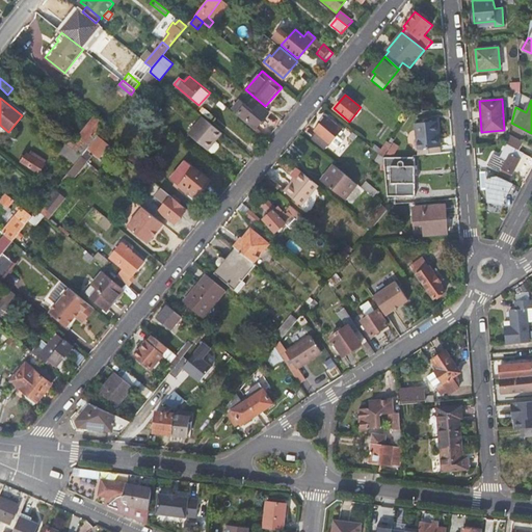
[(254,101),(240,117),(255,130),(269,112),(259,104),(258,105),(254,101)]
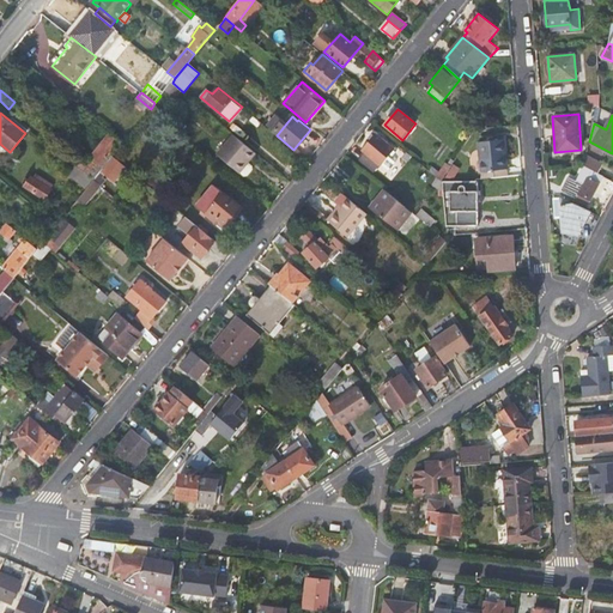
[(109,133),(89,157),(99,167),(120,141),(109,133)]
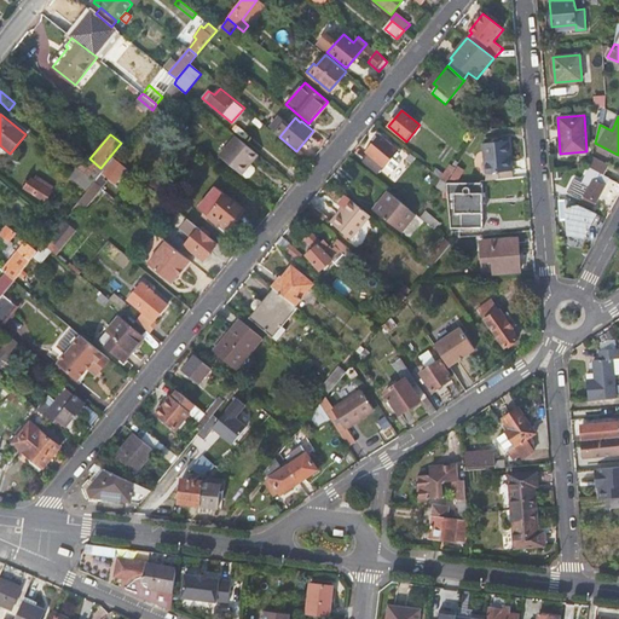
[(398,151),(380,136),(366,151),(370,155),(364,162),(377,173),(385,166),(385,167),(398,151)]
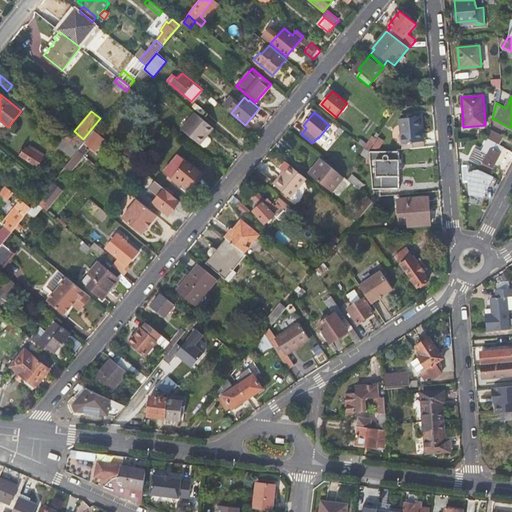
[(212,139),(208,136),(214,128),(195,113),(182,130),(200,145),(201,145),(205,148),(207,148),(212,142),(212,139)]
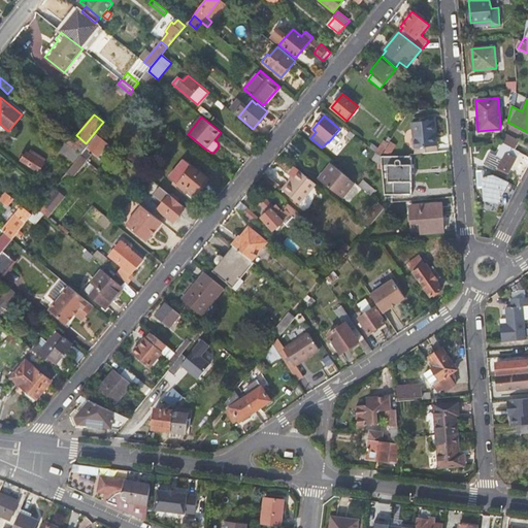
[(411,123),(415,153),(437,151),(434,121),(411,123)]
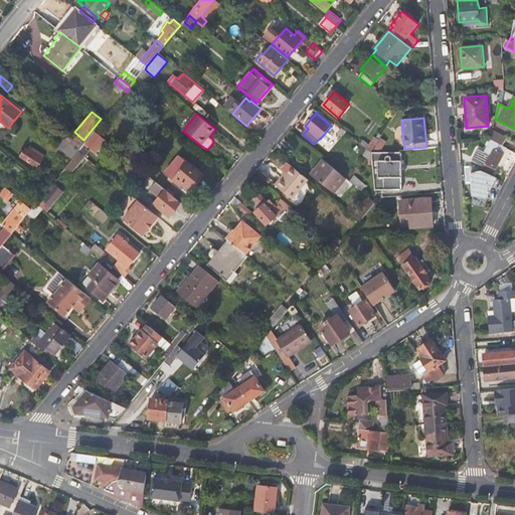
[(343,136),(346,132),(342,128),(338,132),(343,136)]
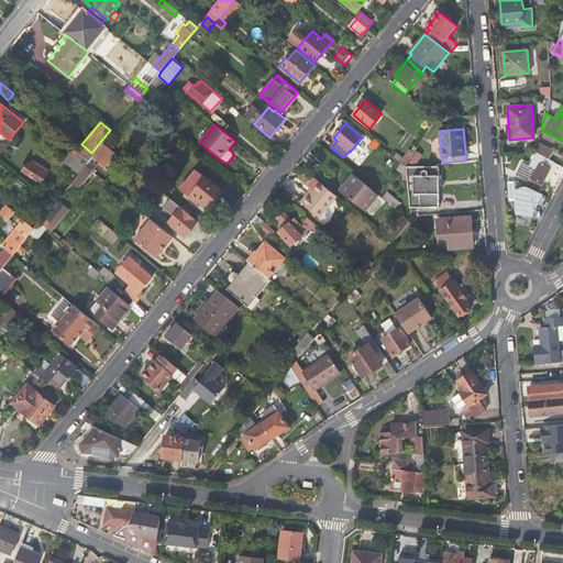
[(554,151),(539,142),(537,152),(538,153),(550,159),(554,151)]
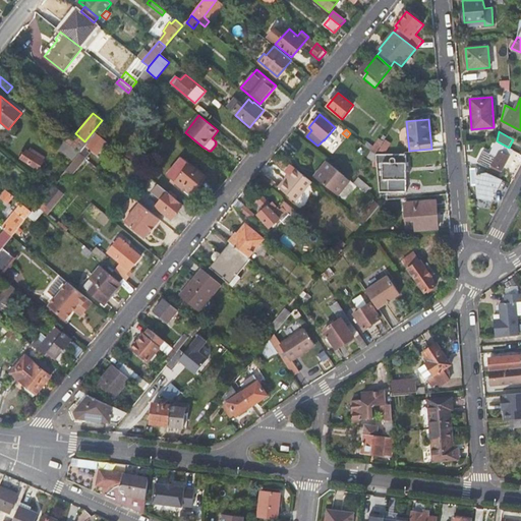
[(71,133),(65,140),(73,148),(79,140),(71,133)]
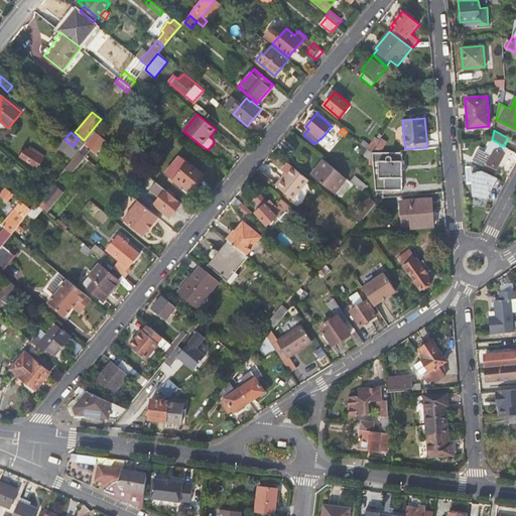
[(95,132),(85,144),(96,153),(106,140),(95,132)]
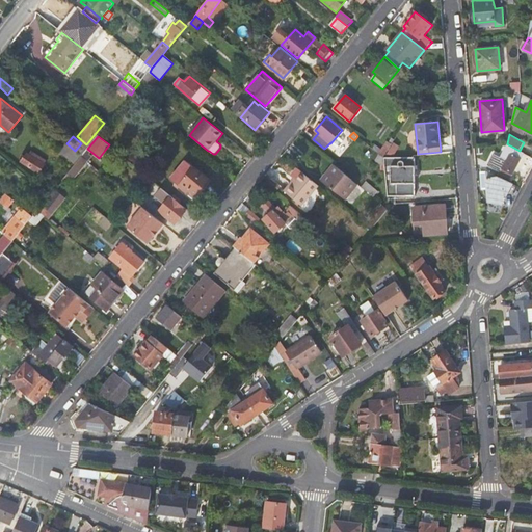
[(375,144),(373,148),(379,153),(384,157),(395,140),(391,138),(389,142),(387,141),(381,150),(375,144)]
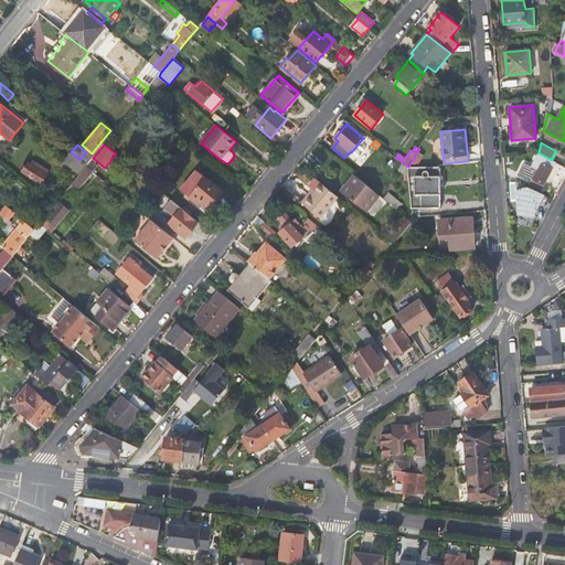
[(62,160),(80,174),(87,166),(86,166),(80,160),(71,152),(70,151),(62,160)]
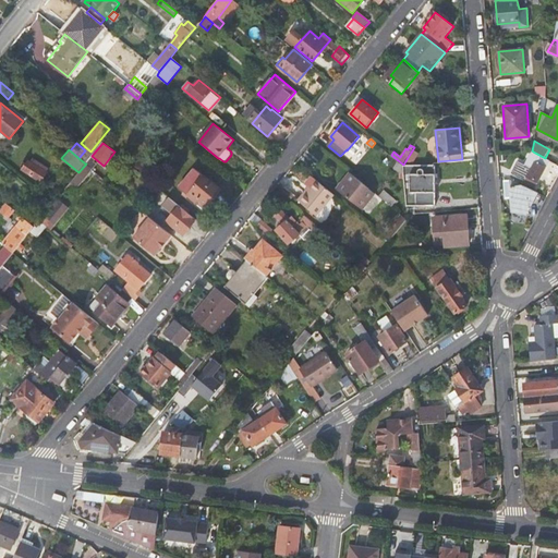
[(535,186),(549,160),(545,158),(533,152),(525,165),(519,160),(512,172),(525,180),(524,181),(535,186)]
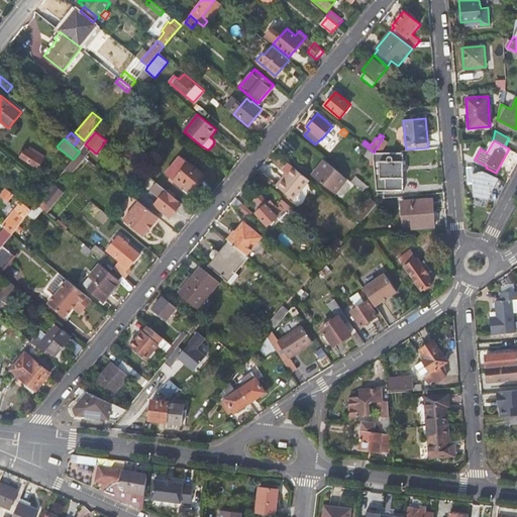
[(26,148),(20,157),(38,169),(43,161),(26,148)]
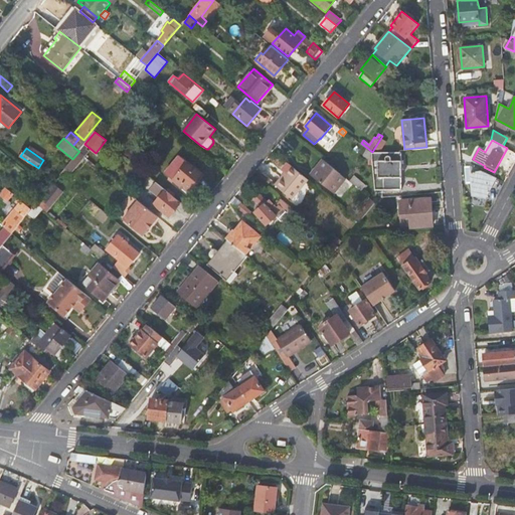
[(370,164),(373,163),(372,152),(367,148),(364,154),(369,158),(370,164)]
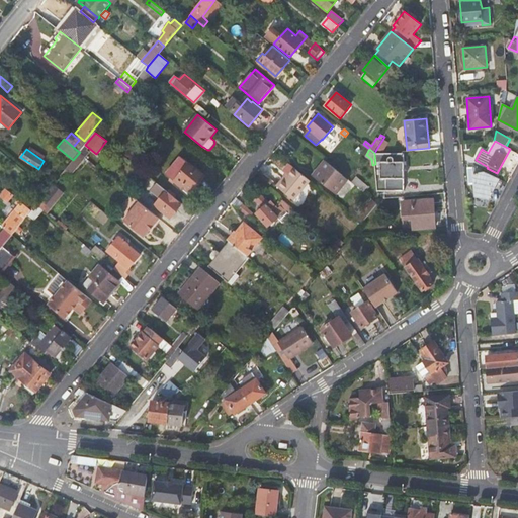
[(84,156),(80,152),(73,160),(60,176),(65,180),(84,156)]
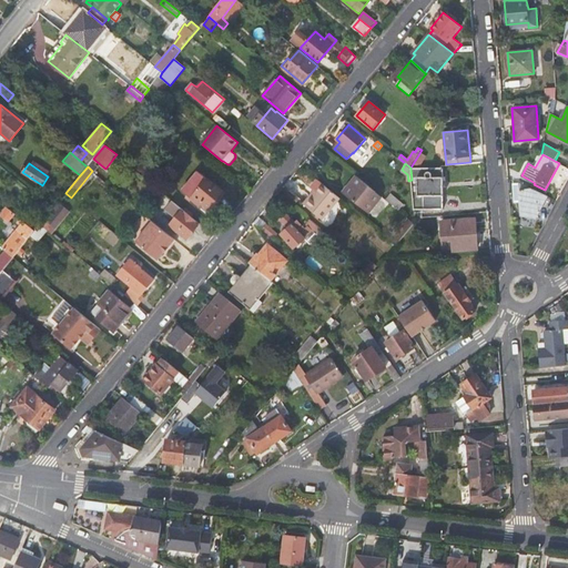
[(444,168),(411,168),(412,180),(415,210),(444,210),(444,168)]
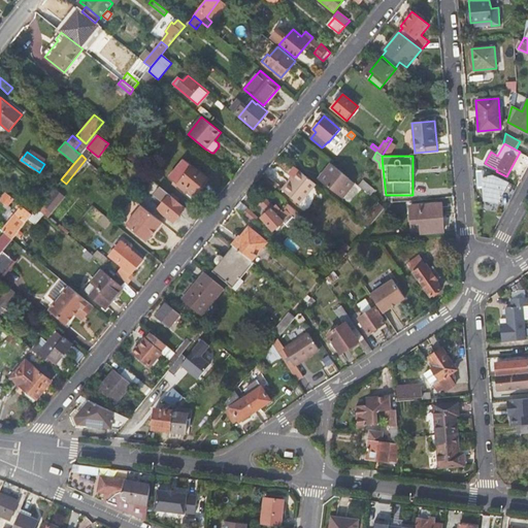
[(184,160),(169,177),(186,191),(188,189),(196,196),(209,180),(184,160)]
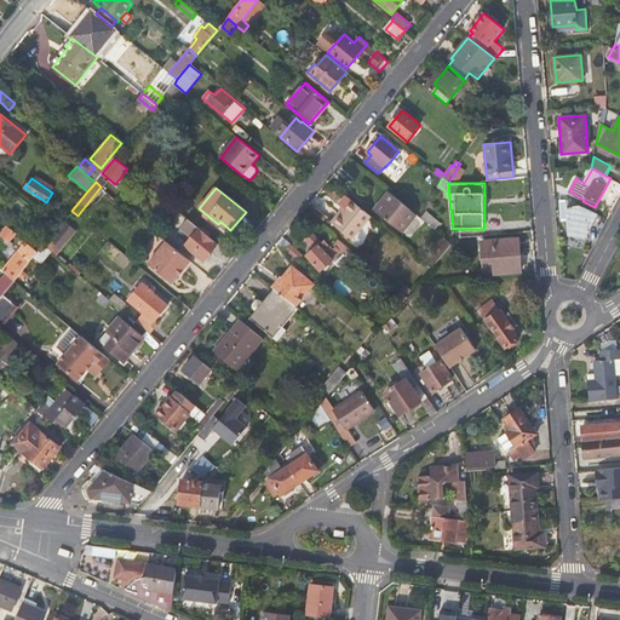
[(402,233),(417,214),(389,191),(374,208),(402,233)]
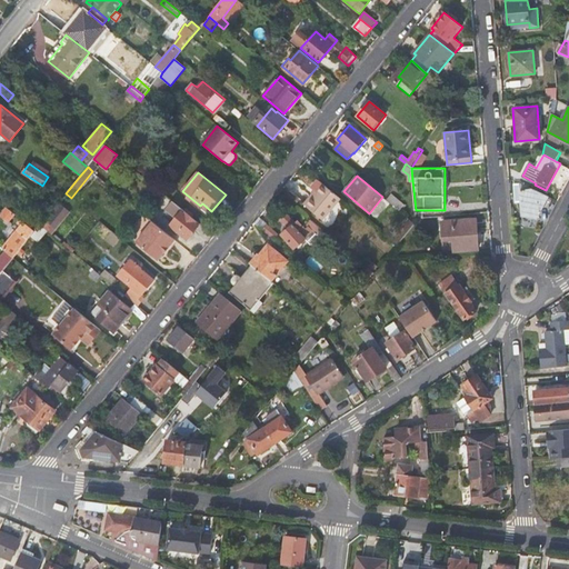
[(537,218),(549,196),(519,183),(521,201),(522,215),(537,218)]
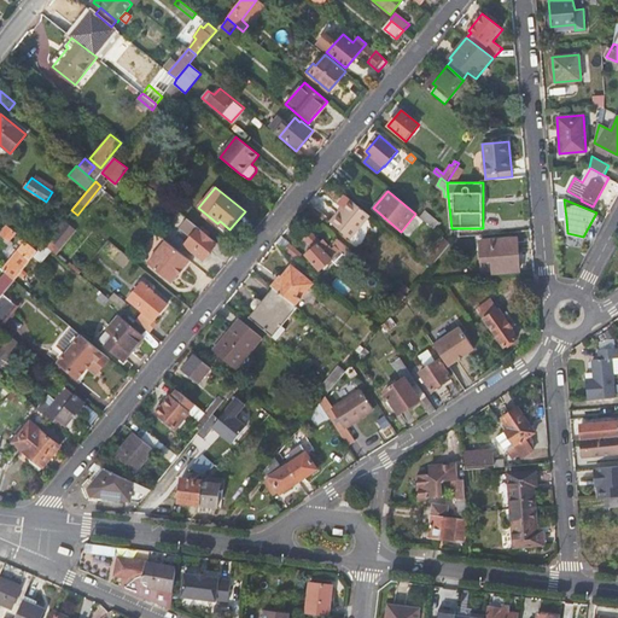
[(349,237),(369,214),(353,200),(345,210),(342,214),(339,213),(331,222),(349,237)]
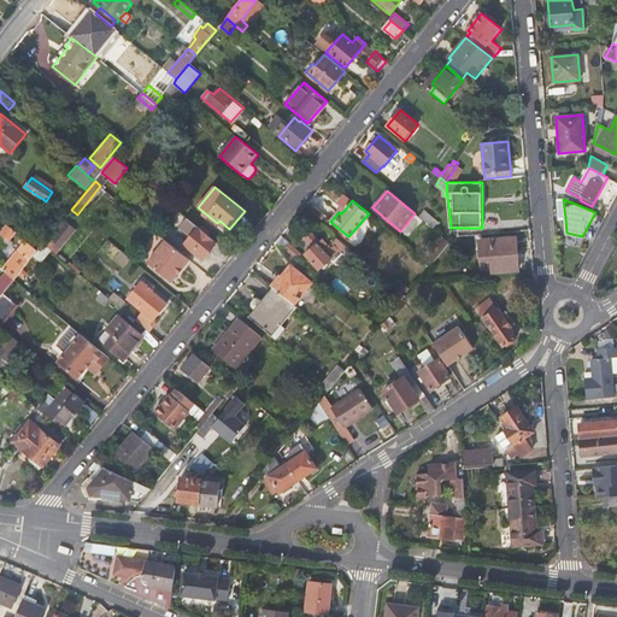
[(423,211),(419,217),(433,228),(438,223),(423,211)]
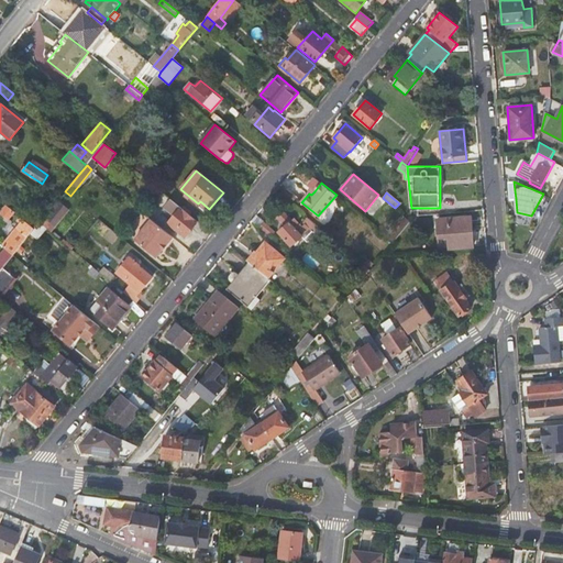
[(68,206),(59,198),(53,206),(44,217),(43,218),(52,227),(68,206)]
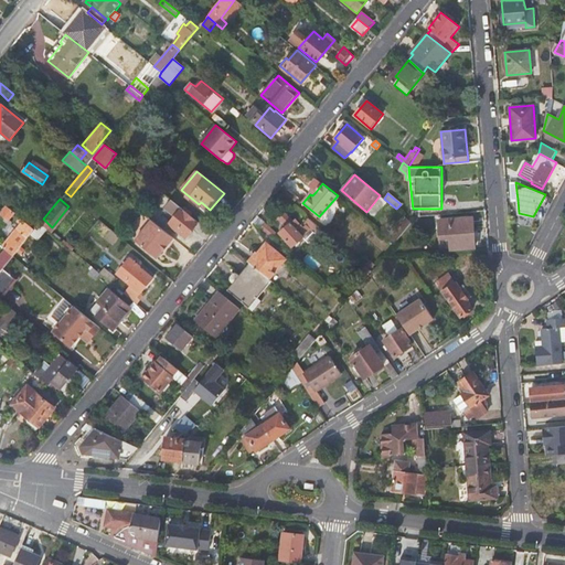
[(187,237),(200,222),(172,200),(164,208),(176,216),(170,224),(187,237)]
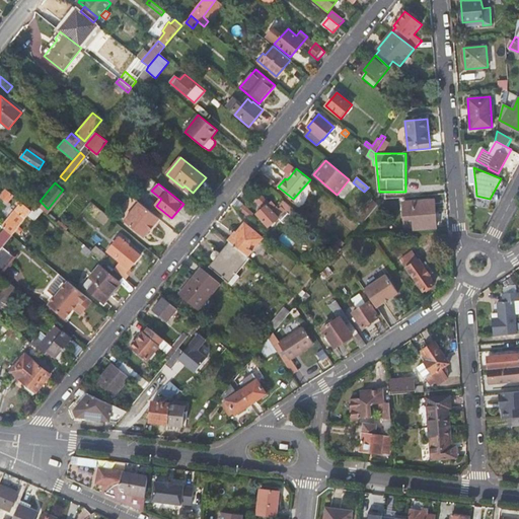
[(0,196),(8,203),(14,196),(6,189),(0,195),(0,196)]
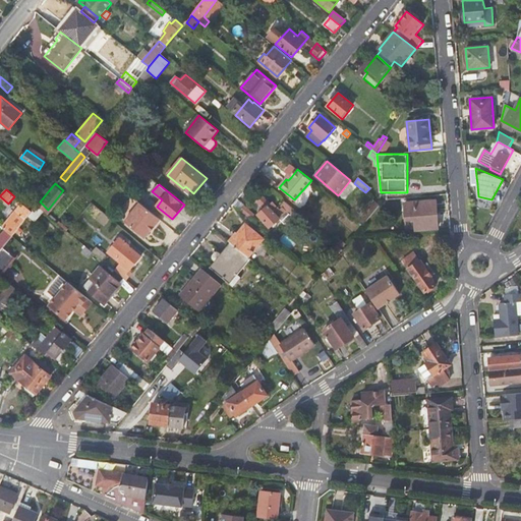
[(34,194),(25,205),(33,211),(37,206),(40,201),(41,200),(34,194)]
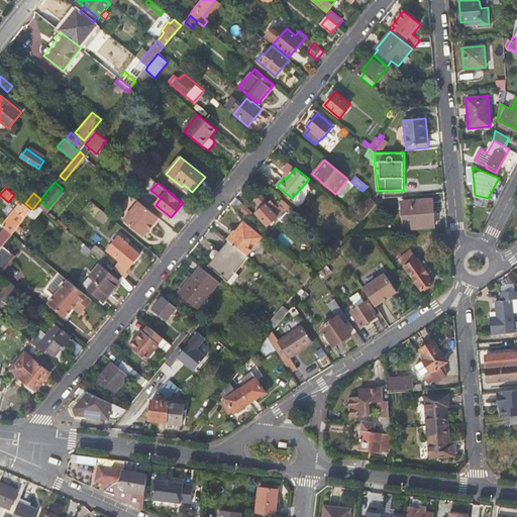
[(290,215),(295,210),(283,200),(279,203),(281,206),(278,208),(270,200),(267,202),(262,196),(256,201),(263,207),(255,213),(268,226),(285,210),(290,215)]
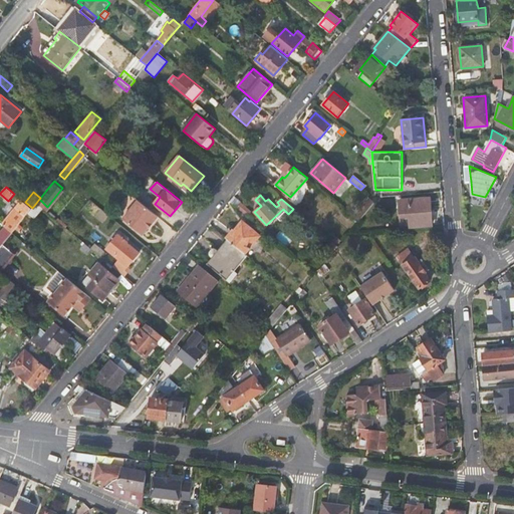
[(19,204),(2,224),(3,226),(12,233),(32,208),(25,202),(18,197),(15,201),(19,204)]
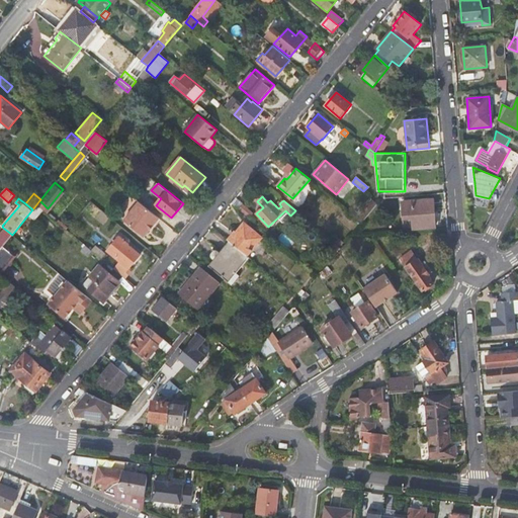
[(235,198),(232,203),(239,209),(243,205),(235,198)]
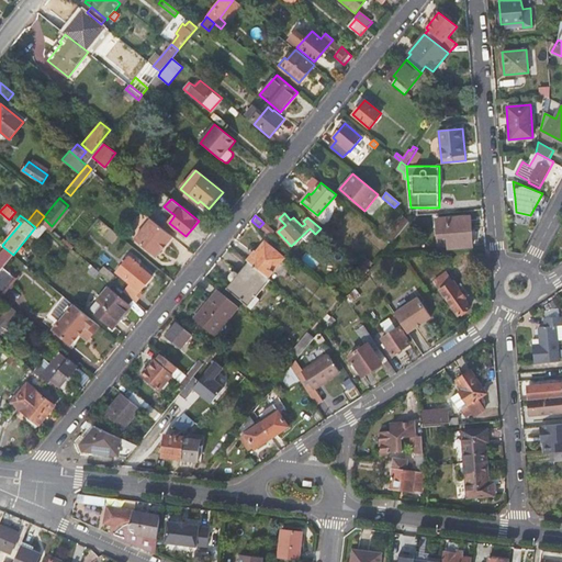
[(405,217),(389,237),(394,242),(411,222),(405,217)]
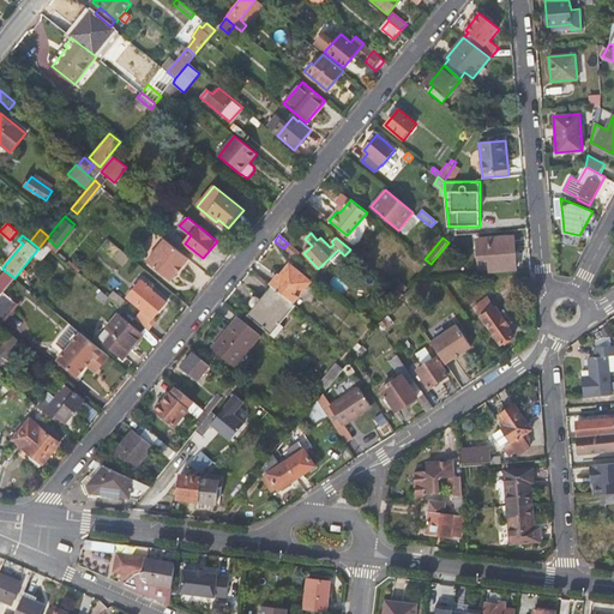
[(509,238),(477,240),(480,259),(489,259),(491,271),(516,269),(515,253),(510,254),(509,238)]
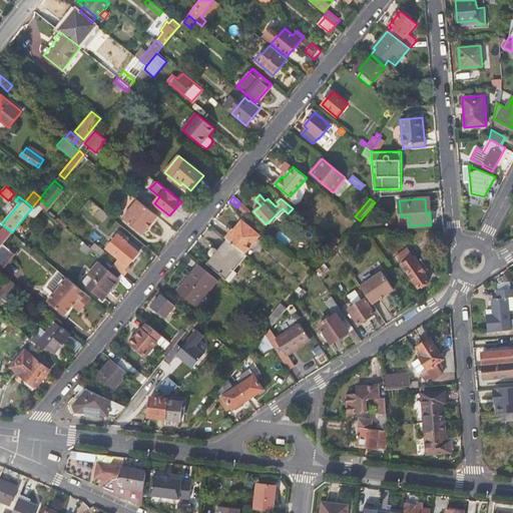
[(143,233),(157,215),(137,199),(122,217),(143,233)]
